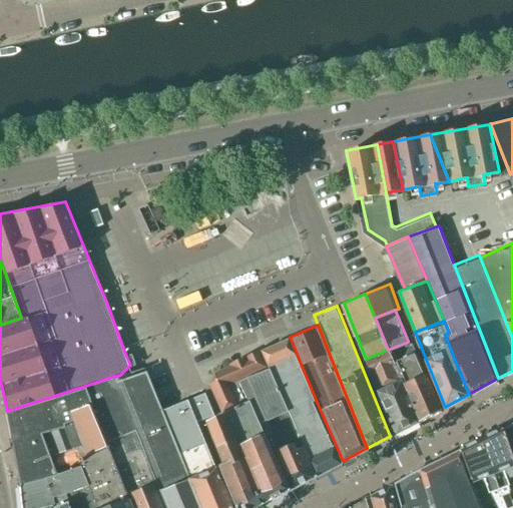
[(313,401),(316,400),(290,337),(264,348),(264,347),(263,347),(271,367),(288,414),(308,458),(301,462),(309,479),(341,462),(313,401)]
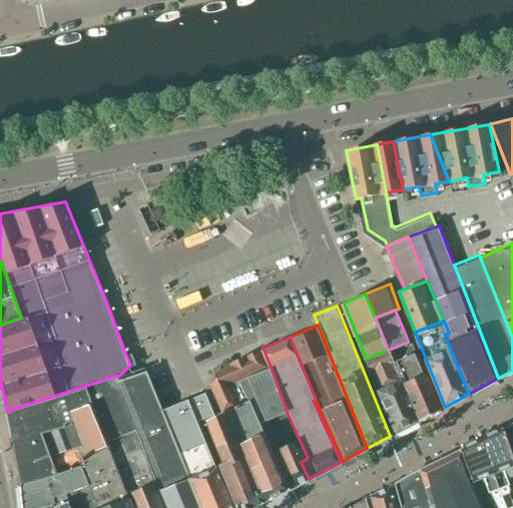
[(410,403),(418,421),(441,409),(413,341),(408,342),(388,350),(404,389),(410,403)]
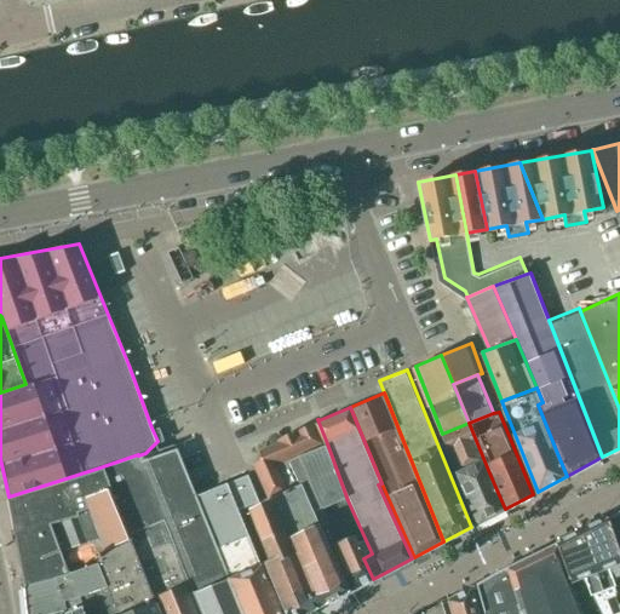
[(292,458),(327,443),(317,419),(280,437),(281,439),(262,448),(257,463),(259,472),(292,458)]
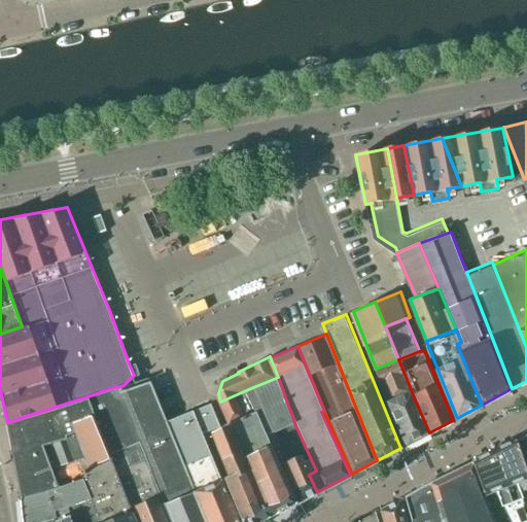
[(398,359),(376,369),(407,445),(429,432),(421,414),(415,399),(398,359)]
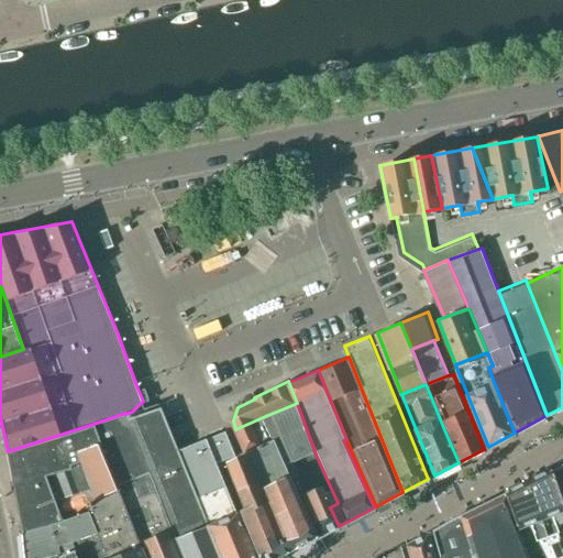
[(194,490),(157,402),(132,412),(125,414),(90,425),(98,442),(116,487),(150,472),(156,491),(169,523),(183,554),(184,557),(221,557),(197,498),(194,490)]
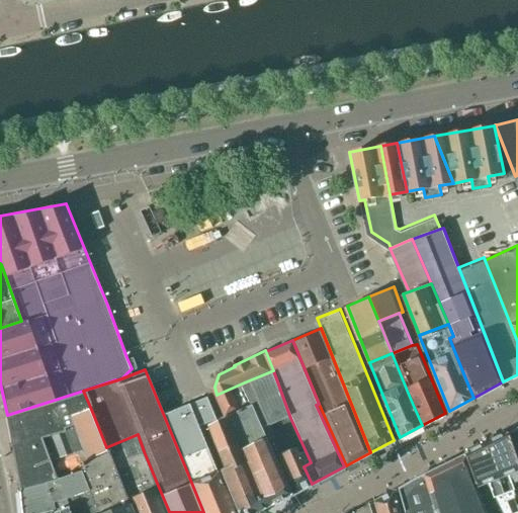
[(274,451),(293,494),(312,484),(304,466),(311,462),(290,418),(273,370),(244,382),(271,448),(274,446),(276,450),(274,451)]
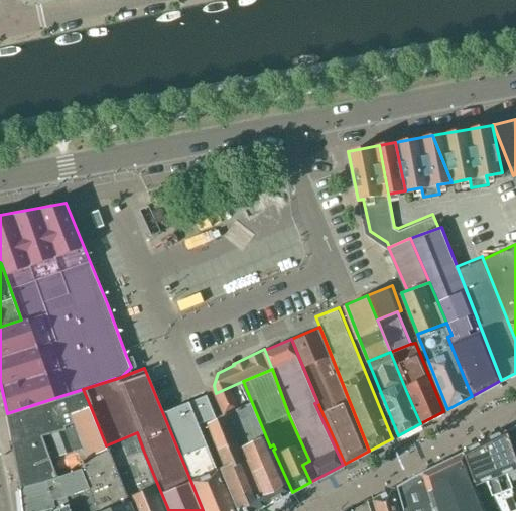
[(255,510),(292,492),(273,450),(275,449),(273,444),(270,446),(243,381),(216,393),(226,417),(209,424),(226,466),(221,468),(238,510),(255,510)]
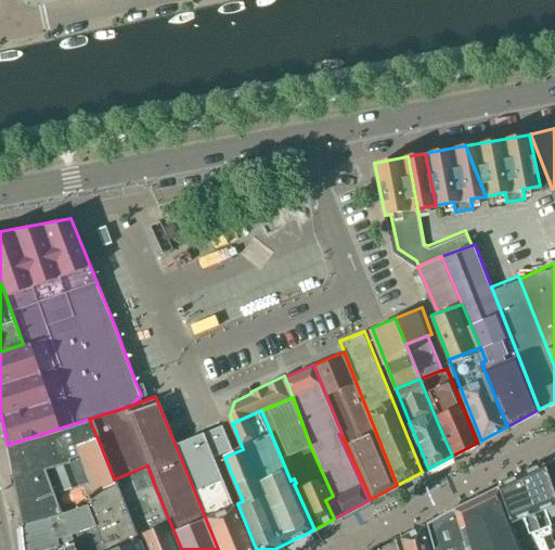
[(76,444),(97,436),(89,419),(8,445),(12,471),(42,461),(46,468),(71,461),(69,457),(79,453),(76,444)]
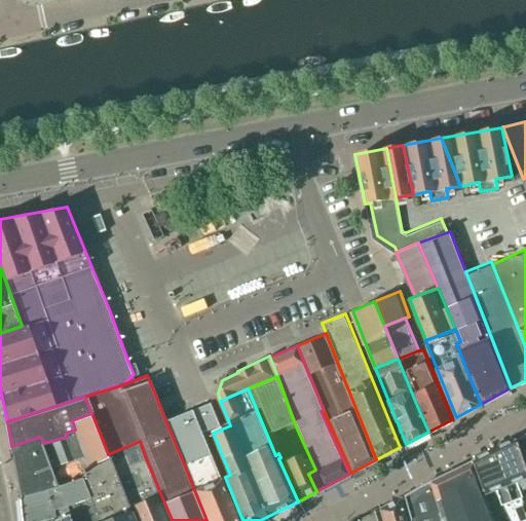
[(110,457),(108,454),(91,413),(72,420),(75,430),(66,433),(67,437),(43,443),(40,437),(11,446),(21,496),(22,496),(40,490),(47,489),(83,477),(81,471),(110,458),(110,457)]
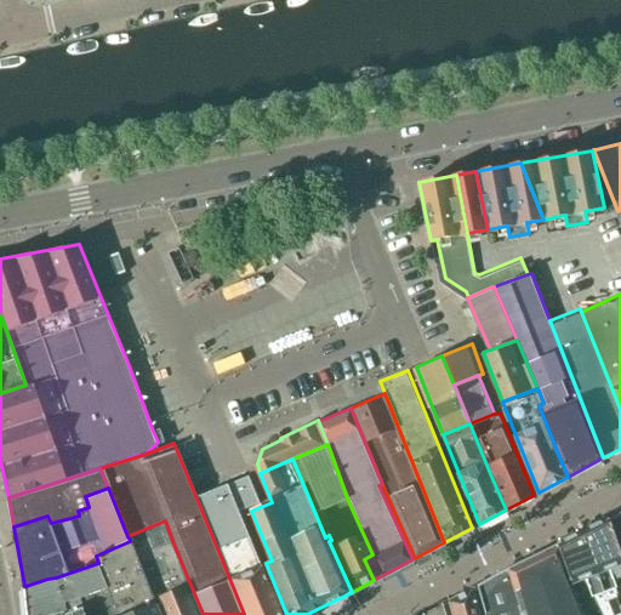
[(620,511),(609,517),(620,556),(620,511)]
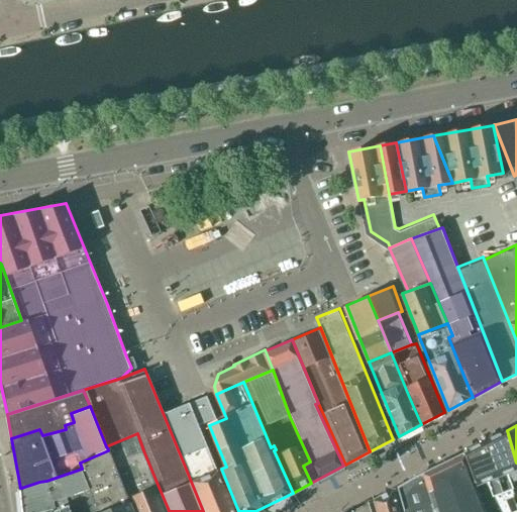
[(516,511),(516,463),(507,430),(463,452),(482,511),(516,511)]
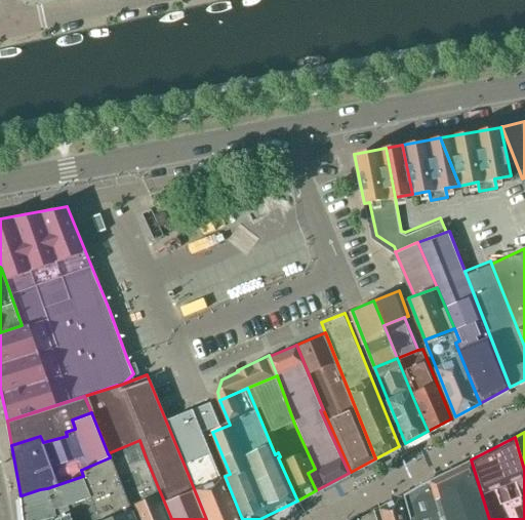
[(147,460),(146,457),(139,440),(108,453),(110,456),(110,457),(112,461),(135,519),(171,519),(170,516),(161,493),(158,487),(147,460)]
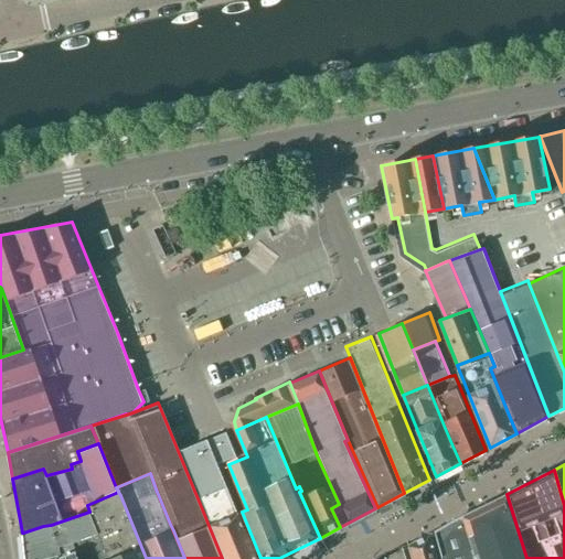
[(198,498),(222,558),(257,558),(226,485),(198,498)]
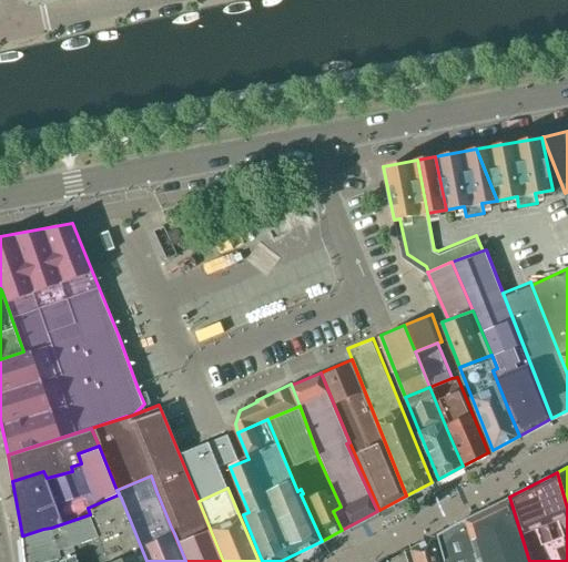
[(146,561),(121,498),(119,494),(88,508),(90,514),(99,535),(73,544),(77,553),(79,561),(146,561)]
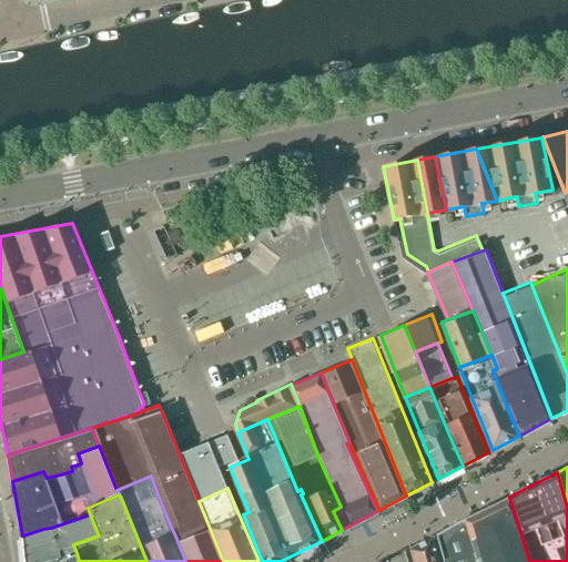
[(529,561),(509,497),(459,521),(436,534),(445,561),(529,561)]
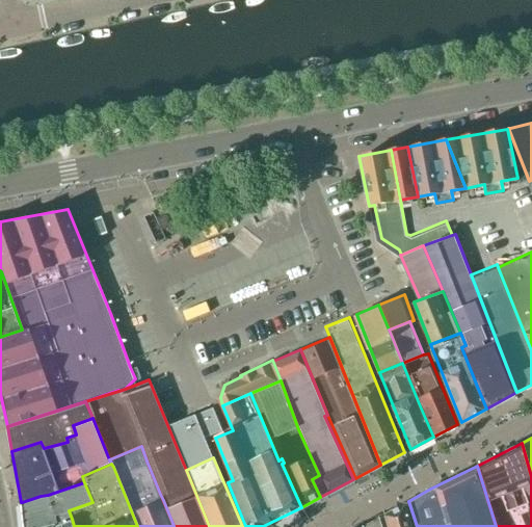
[(56,525),(72,519),(69,510),(92,502),(84,482),(48,495),(41,496),(22,502),(24,526),(36,526),(54,521),(56,525)]
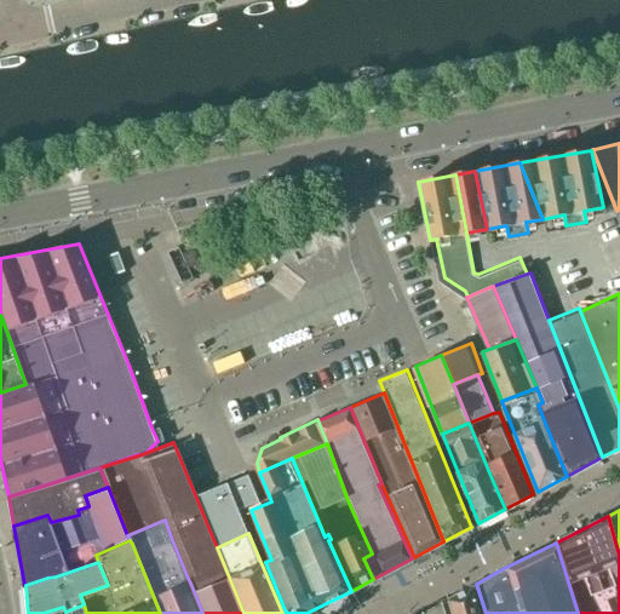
[(478,613),(472,586),(448,598),(452,613),(478,613)]
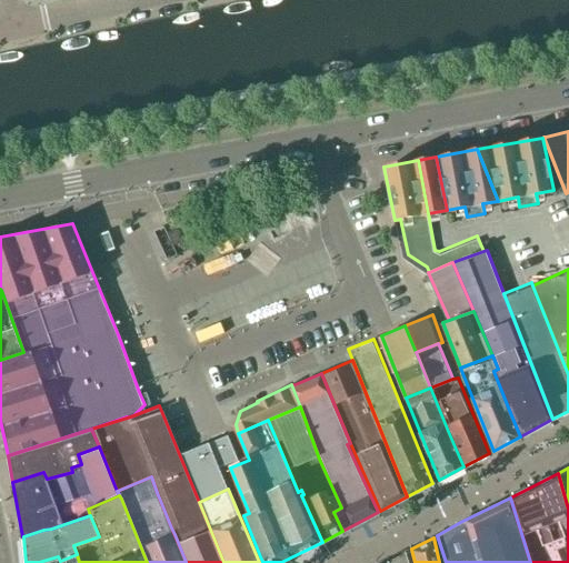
[(415,562),(411,549),(410,550),(385,562),(383,562),(415,562)]
